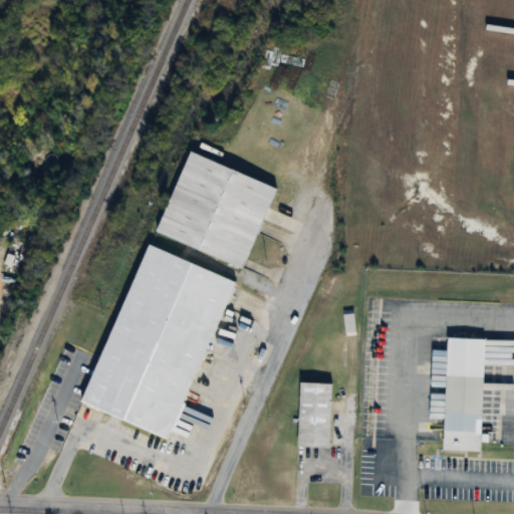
[(242,265),(157,229),(190,152),(275,188),(242,265)]
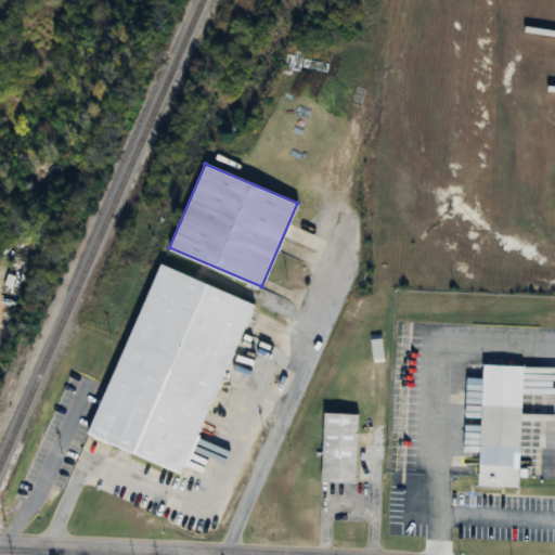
[(24,262),(12,258),(1,286),(14,292),(24,262)]
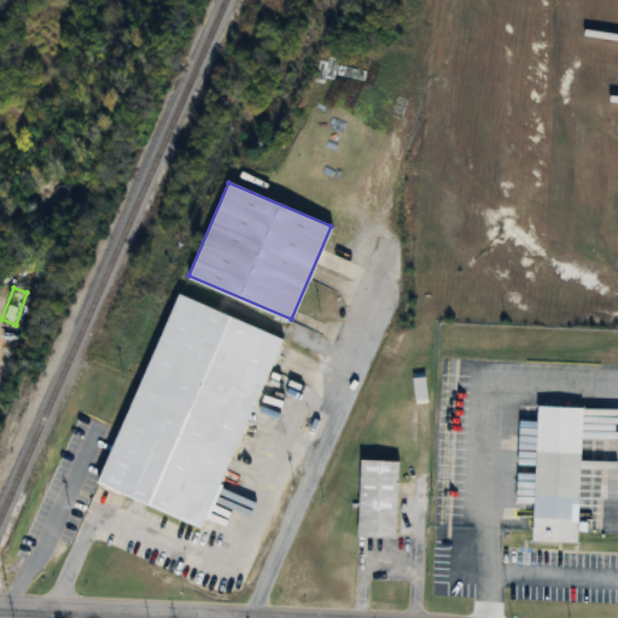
[(199,530),(93,484),(176,291),(283,337),(199,530)]
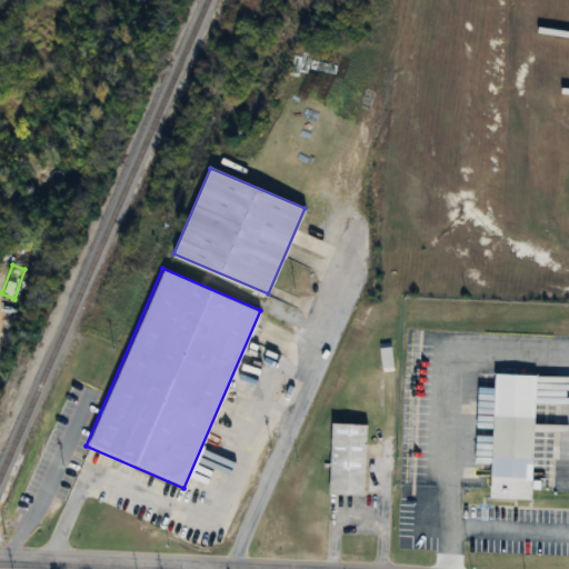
[(527,499),(489,497),(496,375),(533,377),(527,499)]
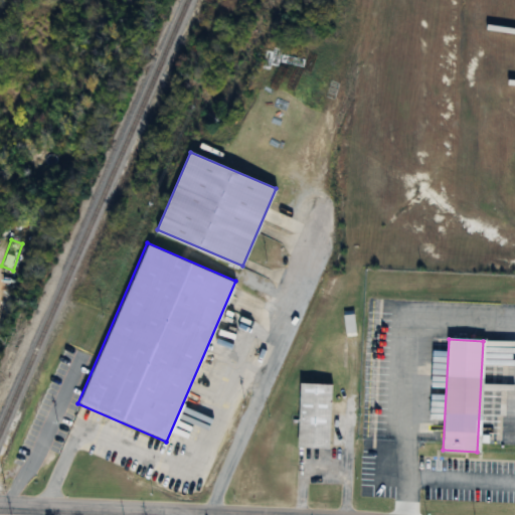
[(328,449),(298,448),(299,383),(329,383),(328,449)]
